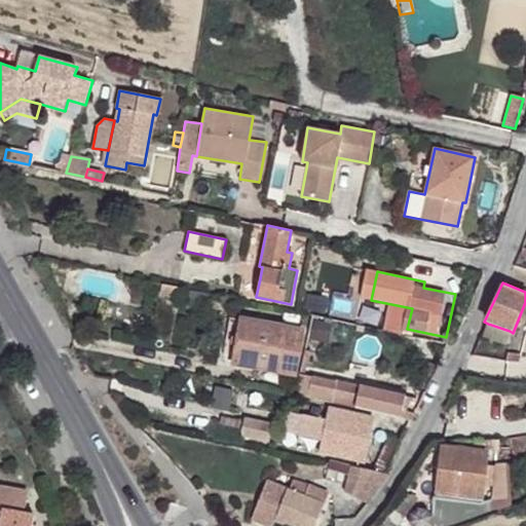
[(163,286),(161,296),(175,298),(177,288),(163,286)]
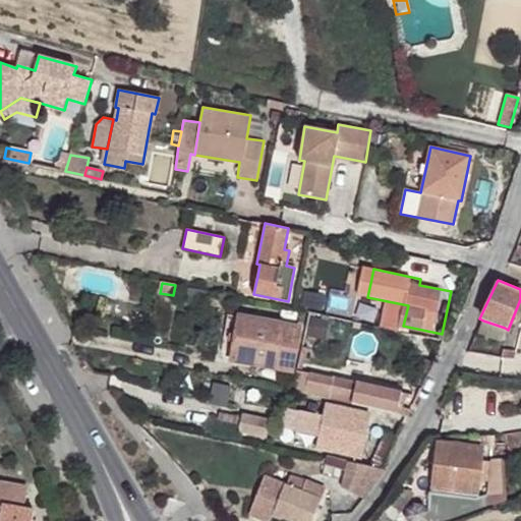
[(355,299),(353,312),(377,317),(380,303),(355,299)]
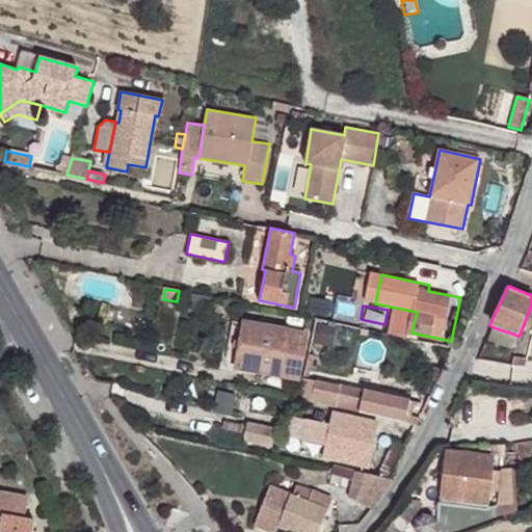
[(244,323),(237,367),(297,377),(306,334),(244,323)]
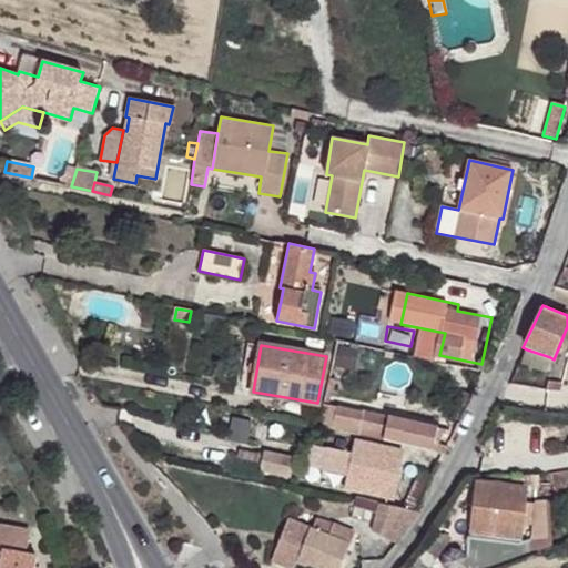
[(341,346),(337,365),(354,368),(357,348),(341,346)]
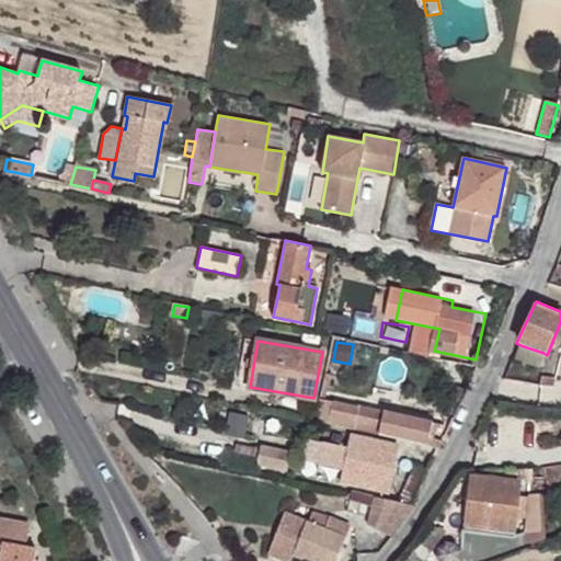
[(521,345),(516,357),(539,366),(544,353),(521,345)]
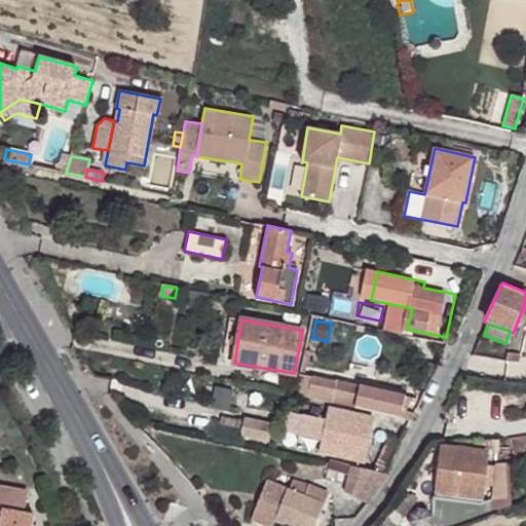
[(308,398),(312,377),(300,374),(295,396),(308,398)]
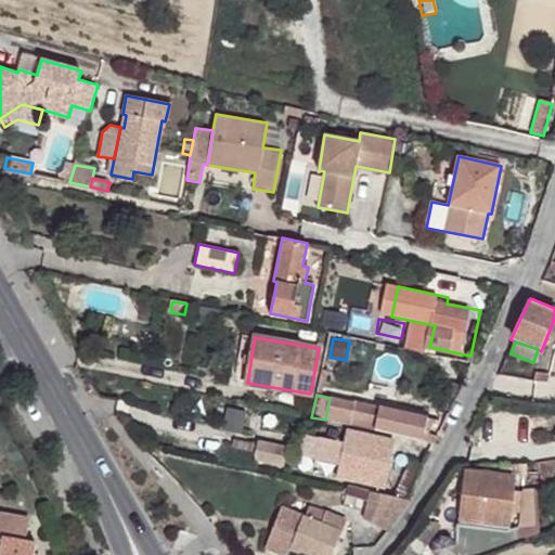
[(330,398),(325,420),(424,440),(435,443),(438,436),(426,433),(430,418),(330,398)]
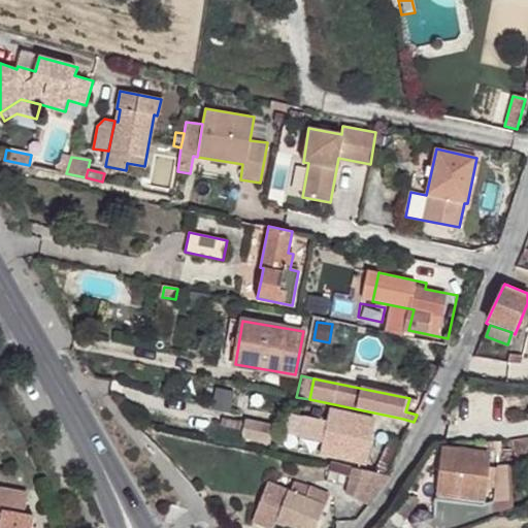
[(323,440),(320,454),(365,463),(374,420),(330,409),(327,421),(304,416),(300,435),(323,440)]
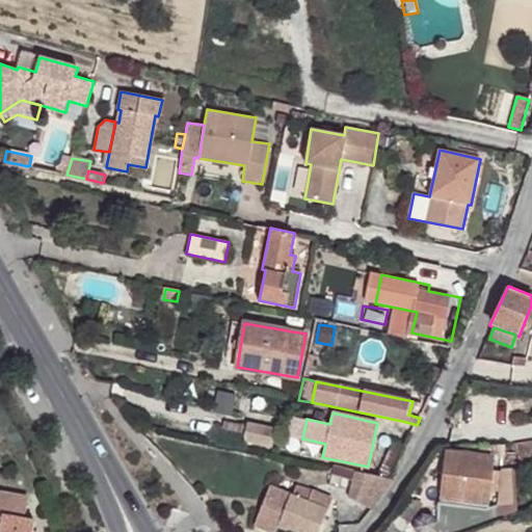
[(247,422),(243,441),(271,447),(275,428),(247,422)]
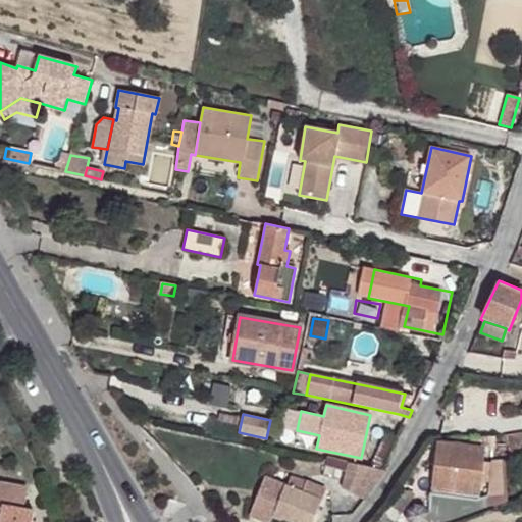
[(521,431),(507,434),(512,463),(521,461),(521,431)]
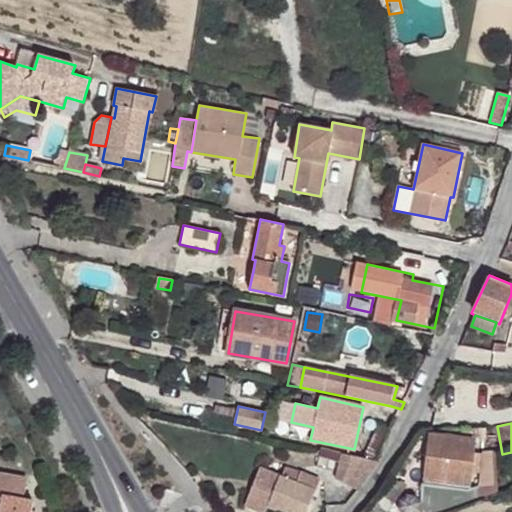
[(378,425),(364,458),(375,460),(390,428),(378,425)]
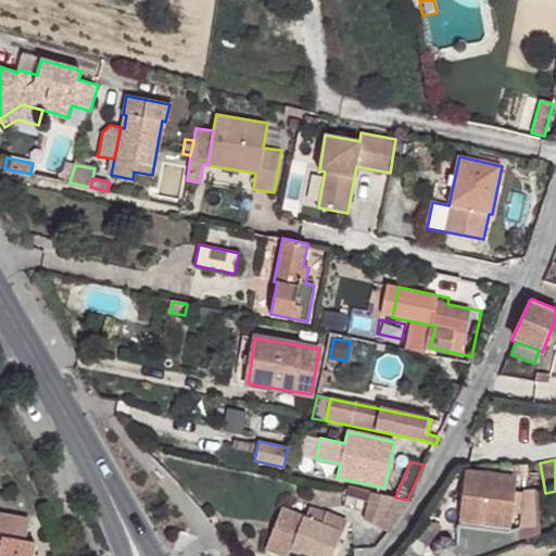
[(459,527),(457,555),(482,555),(539,538),(535,490),(523,490),(522,492),(514,491),(515,477),(468,471),(463,521),(509,528),(512,513),(520,514),(519,529),(507,532),(459,527)]
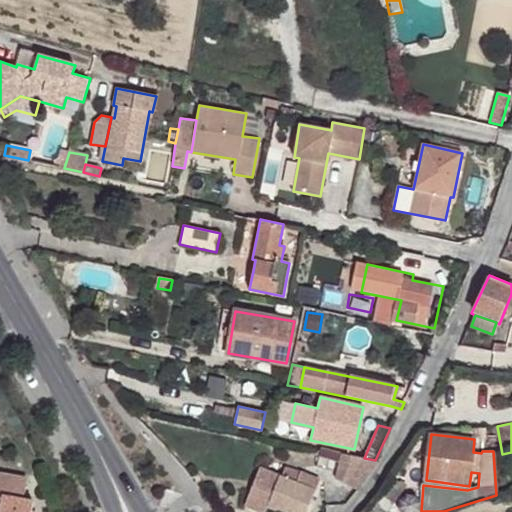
[(358,490),(377,461),(375,460),(364,458),(321,448),(318,456),(339,462),(334,477),(358,490)]
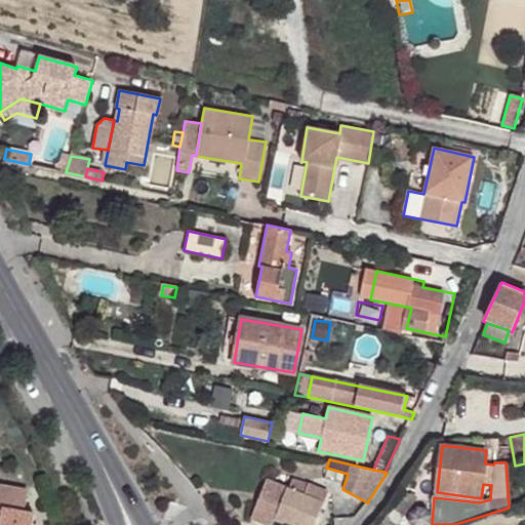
[(288,489),(266,480),(250,518),(269,524),(272,524),(275,519),(289,524),(314,524),(327,493),(292,479),(288,489)]
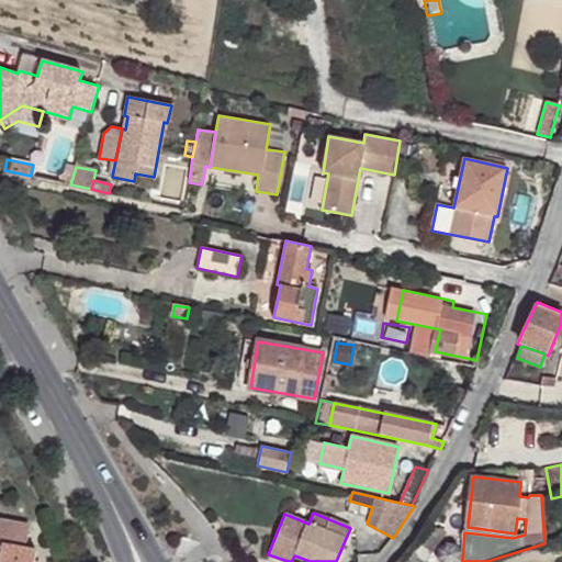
[(32,523),(0,516),(0,542),(6,544),(2,561),(0,560),(0,561),(36,561),(38,548),(27,546),(32,523)]
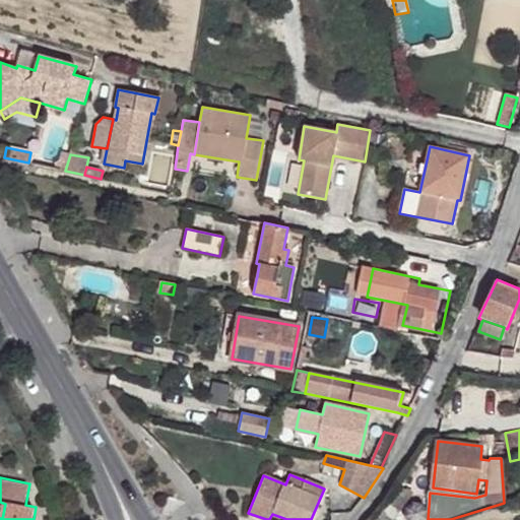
[(380,507),(369,519),(396,519),(395,516),(407,499),(393,489),(380,507)]
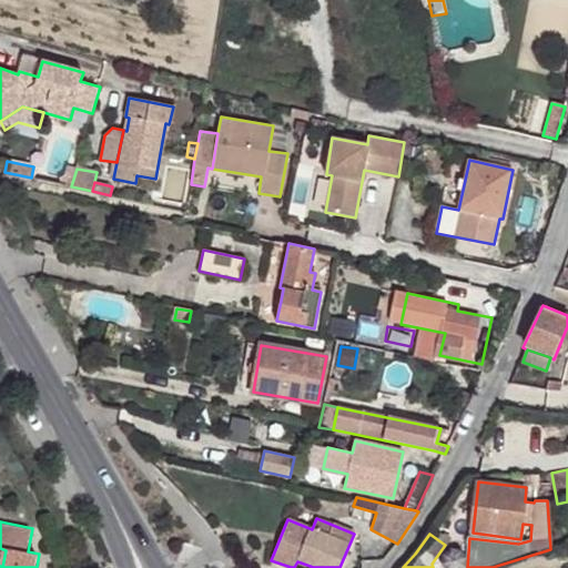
[(444,556),(442,565),(444,567),(464,567),(466,558),(460,550),(450,549),(444,556)]
